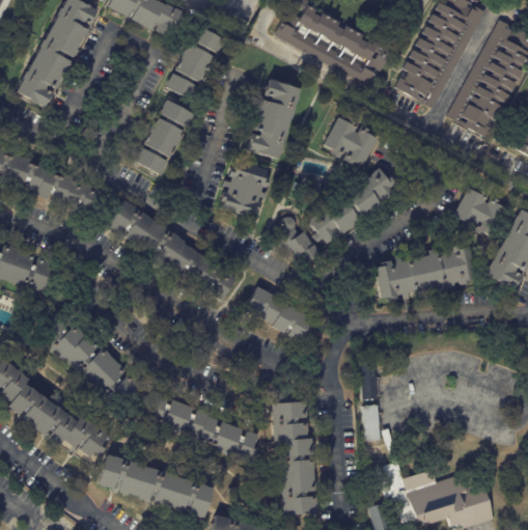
[(80,0),(98,10),(87,30),(88,30),(85,36),(83,35),(76,48),(78,49),(75,55),(74,54),(70,61),(72,62),(55,91),(53,89),(44,107),(14,90),(21,78),(21,77),(24,70),(25,71),(38,46),(37,45),(42,38),(43,38),(56,14),(55,12),(58,6),(60,7),(63,0),(80,0)]
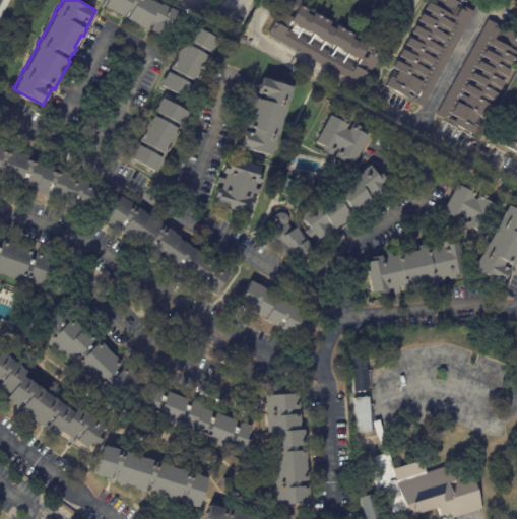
[(150,27),(147,25),(146,26),(127,16),(128,13),(124,11),(123,14),(104,3),(104,2),(101,0),(156,0),(160,2),(162,1),(178,9),(168,27),(163,25),(159,33),(150,27)]
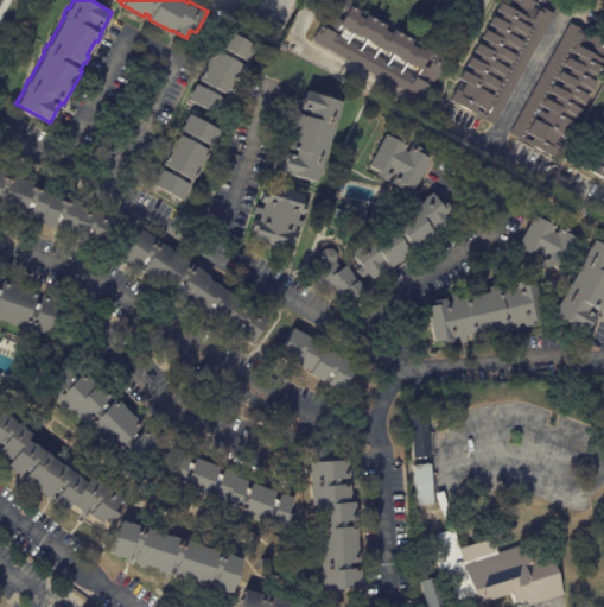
[(449,59),(433,88),(427,84),(420,97),(315,40),(334,6),(336,0),(349,0),(351,1),(349,5),(360,11),(357,16),(364,19),(366,14),(386,26),(383,30),(392,33),(394,30),(414,40),(412,45),(419,49),(421,44),(431,50),(428,55),(434,58),(438,51),(450,58),(449,59)]
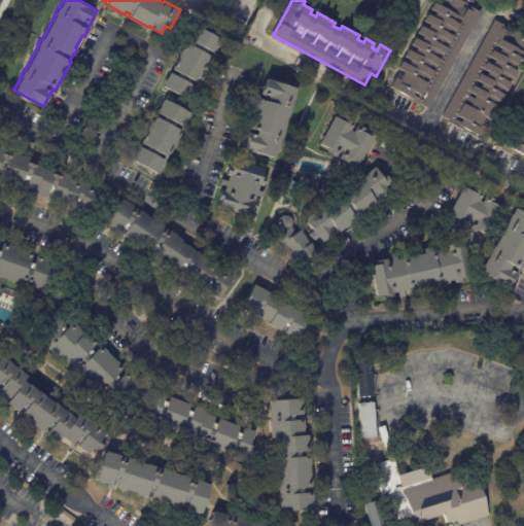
[(482,11),(430,108),(389,85),(395,74),(398,76),(402,71),(395,68),(399,61),(406,64),(408,60),(402,56),(406,48),(412,51),(414,47),(409,44),(412,37),(418,40),(421,35),(415,32),(419,25),(425,28),(427,24),(421,21),(425,13),(431,16),(434,11),(428,8),(432,2),(437,4),(439,0),(464,0),(466,1),(465,2),(482,11)]
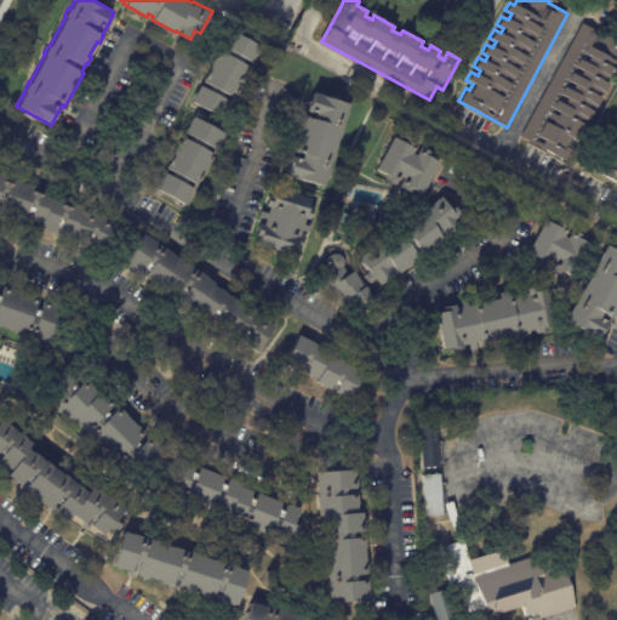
[(485,0),(480,10),(462,0),(485,0)]
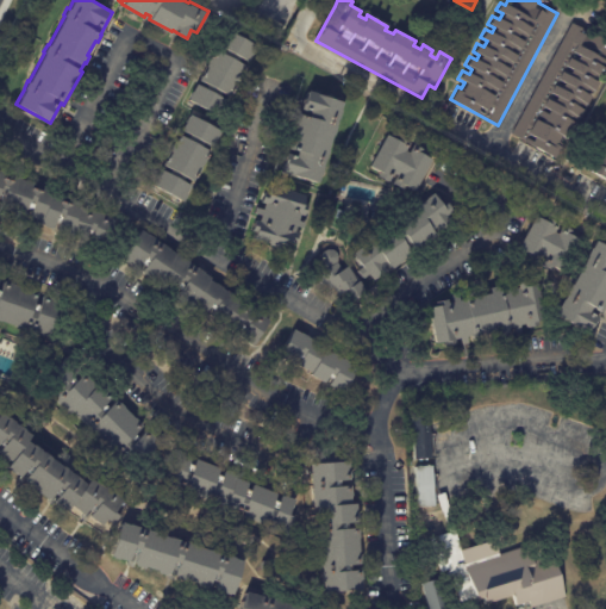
[(594,30),(605,36),(605,60),(604,62),(605,63),(605,76),(598,73),(597,75),(604,80),(598,91),(589,87),(588,89),(595,93),(589,104),(583,100),(581,104),(588,107),(582,118),(576,115),(574,117),(581,122),(573,137),(566,134),(562,138),(567,141),(558,156),(514,132),(576,19),(594,30)]
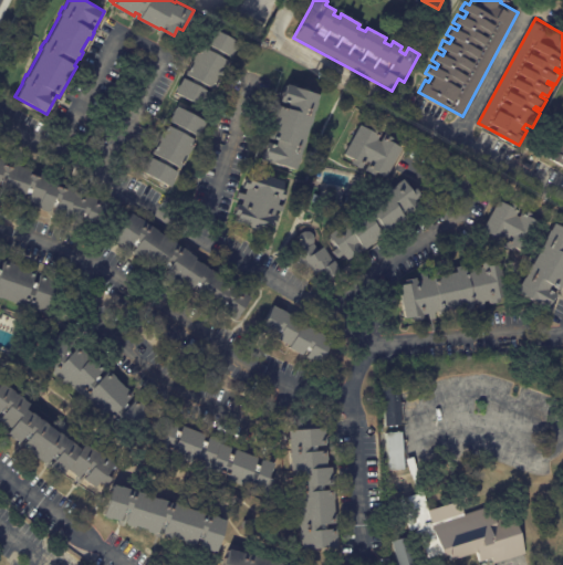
[(211,25),(240,42),(204,106),(175,91),(187,70),(185,69),(188,64),(189,64),(197,52),(195,51),(197,45),(199,46),(211,25)]
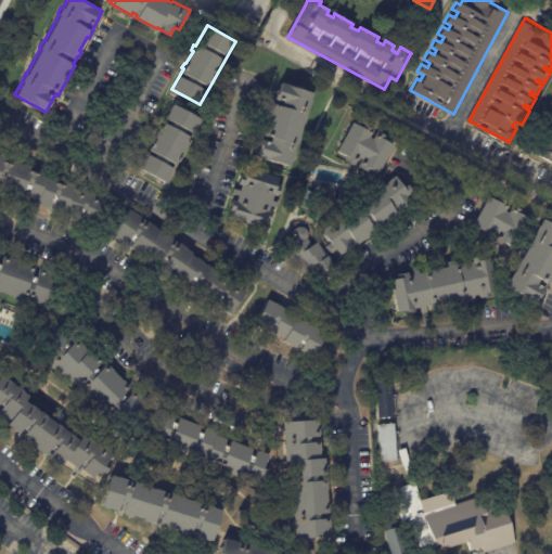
[(313,92),(292,167),(259,157),(272,113),(271,113),(273,105),(274,105),(281,82),(313,92)]
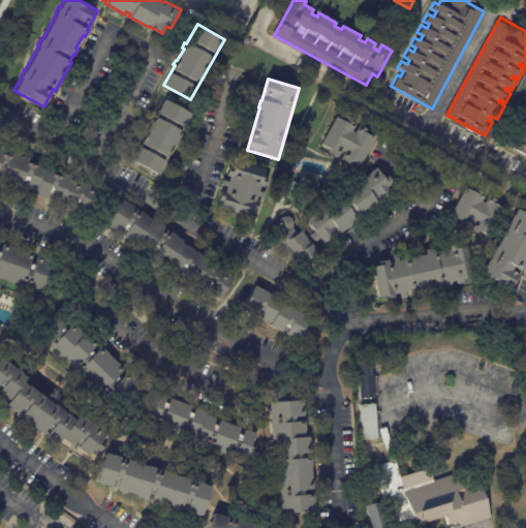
[(168,156),(158,175),(131,159),(143,140),(141,138),(144,134),(145,135),(152,123),(150,122),(152,117),(154,118),(165,98),(192,114),(168,156)]
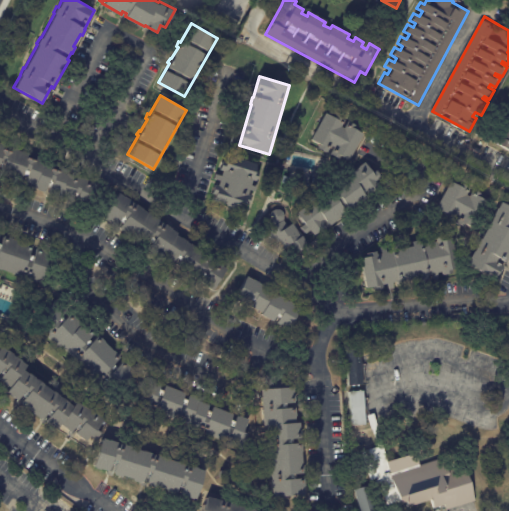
[(508,149),(491,140),(506,112),(504,111),(508,105),(508,149)]
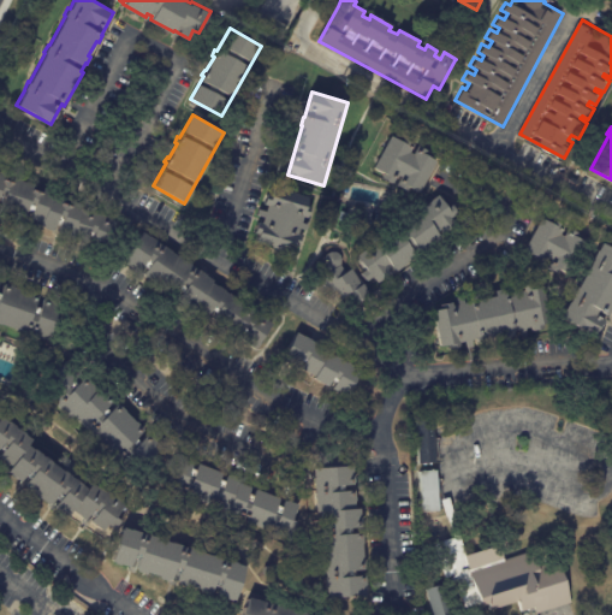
[(391,136),(402,142),(404,137),(427,151),(425,154),(438,161),(420,194),(410,188),(408,191),(397,185),(399,182),(398,182),(399,179),(400,179),(402,176),(399,175),(393,183),(382,177),(385,173),(374,167),(391,136)]
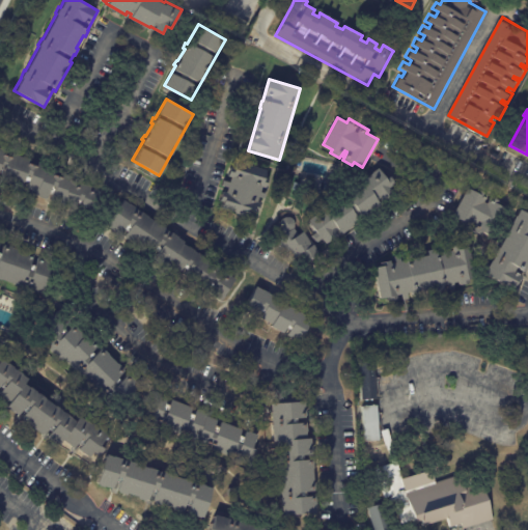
[(0,179),(0,148),(26,158),(25,162),(91,185),(81,214),(48,201),(49,198),(45,197),(44,200),(32,196),(34,192),(0,179)]
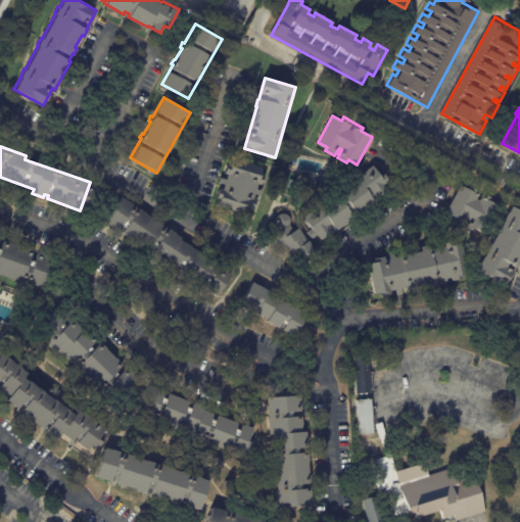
[(264,191),(265,191),(264,196),(256,194),(255,199),(258,200),(255,209),(252,208),(251,215),(222,206),(224,197),(219,195),(227,164),(230,165),(232,159),(264,168),(263,175),(266,176),(264,185),(260,184),(258,190),(264,191)]
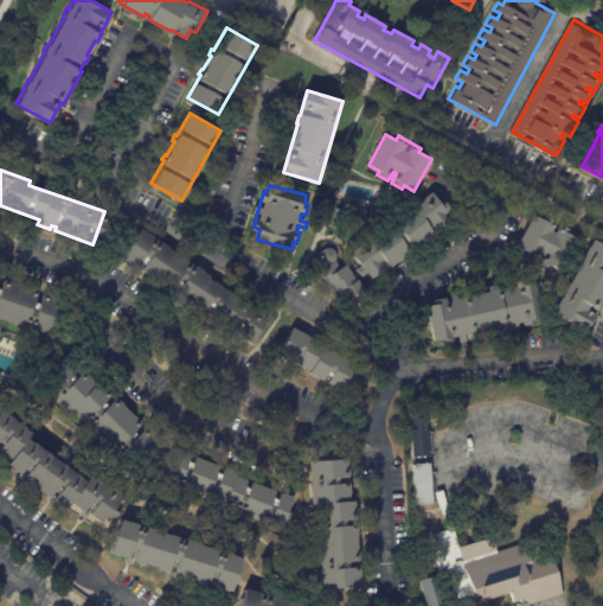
[(430,195),(449,221),(409,250),(411,253),(390,269),(385,263),(380,267),(384,272),(373,280),(369,273),(361,278),(355,270),(360,267),(351,254),(430,195)]
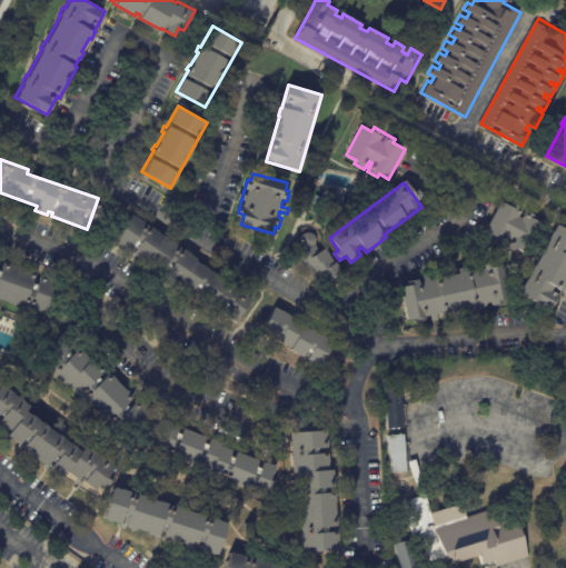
[(499,202),(508,207),(510,203),(522,209),(517,216),(520,218),(522,218),(520,217),(524,210),(532,215),(530,218),(538,222),(520,256),(505,247),(509,239),(506,237),(503,243),(483,233),(499,202)]
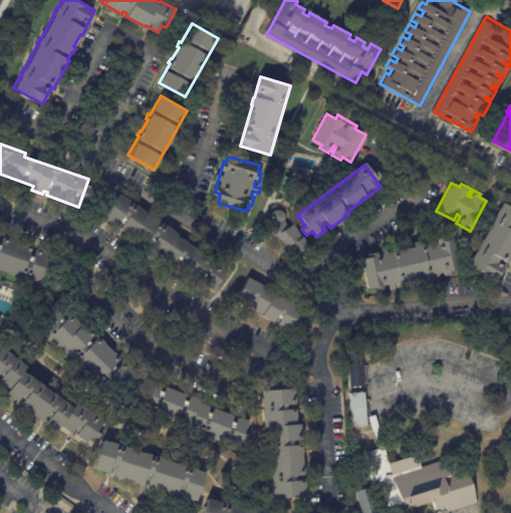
[(205,283),(208,279),(204,276),(202,280),(180,265),(182,262),(179,260),(176,263),(165,255),(163,259),(152,251),(152,250),(150,249),(154,244),(150,241),(146,246),(120,228),(123,225),(119,222),(116,227),(102,217),(119,192),(180,234),(179,235),(229,271),(220,283),(221,284),(216,291),(205,283)]
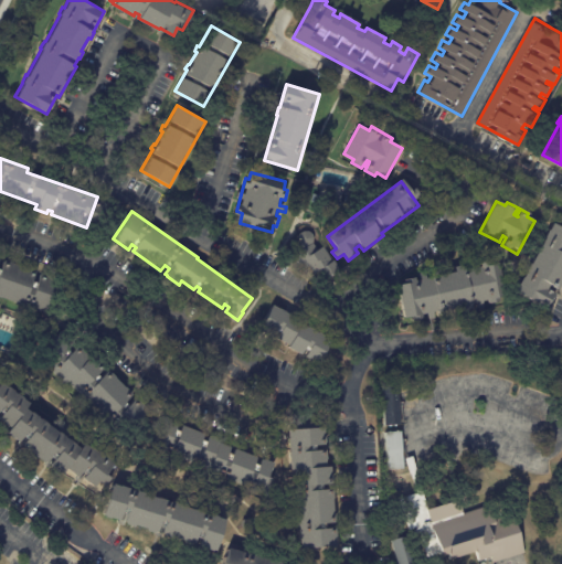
[(561,280),(561,286),(559,290),(548,285),(545,289),(555,294),(552,299),(551,298),(545,308),(516,293),(552,223),(561,227),(561,280)]
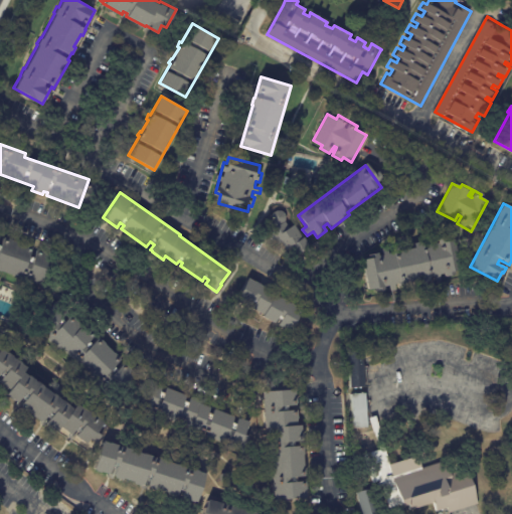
[(288,224),(290,227),(295,224),(303,238),(305,237),(311,247),(293,259),(282,241),(278,244),(269,230),(275,226),(273,221),(273,219),(271,220),(270,217),(274,217),(274,212),(278,210),(282,210),(285,212),(287,215),(287,219),(286,220),(288,224)]
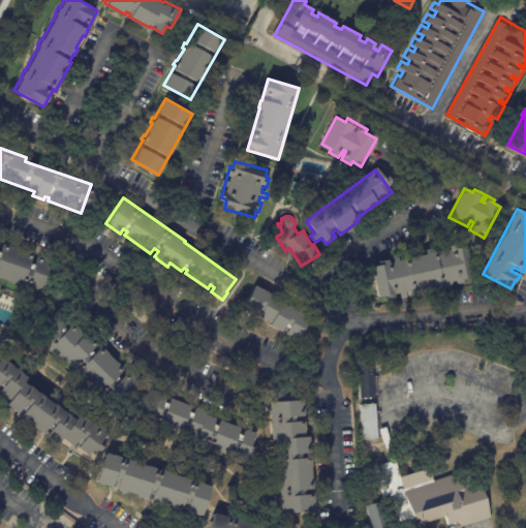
[(0,253),(4,243),(35,255),(30,271),(34,272),(39,255),(63,264),(51,298),(0,277),(0,253)]
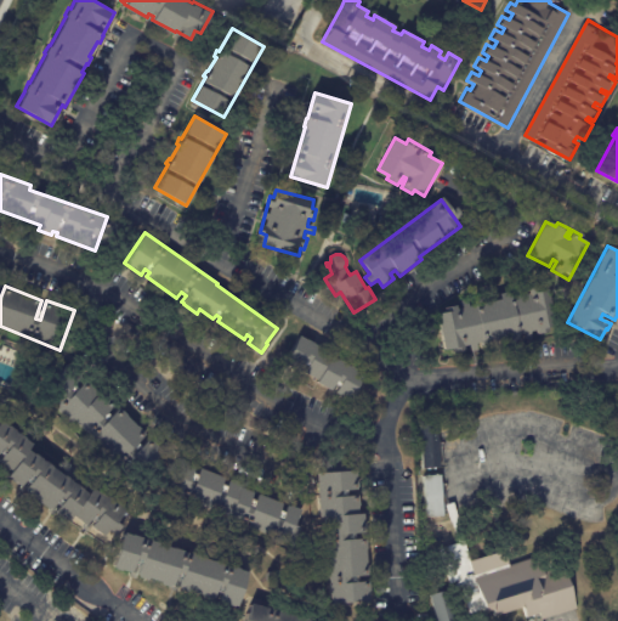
[(436,315),(443,312),(442,309),(461,305),(460,303),(466,301),(468,306),(474,305),(472,300),(482,298),(483,303),(499,299),(498,294),(508,292),(509,298),(516,297),(514,289),(521,288),(523,294),(528,293),(527,289),(534,288),(536,293),(548,289),(556,327),(549,328),(550,333),(538,336),(537,329),(532,331),(534,338),(526,340),(523,332),(464,346),(465,350),(457,353),(455,348),(444,350),(436,315)]
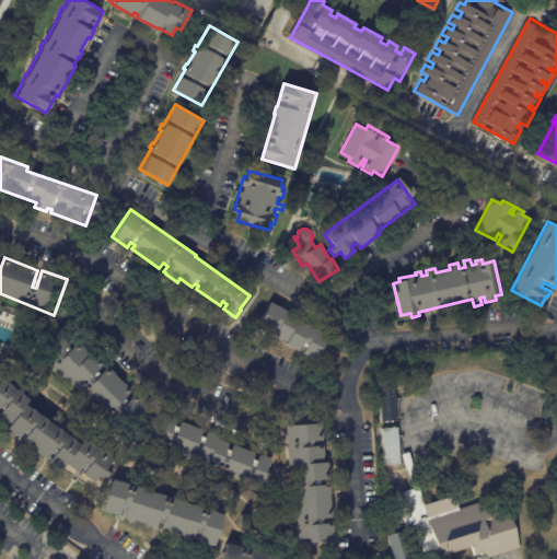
[(277,336),(276,335),(279,330),(275,328),(273,334),(258,326),(270,302),(301,318),(300,322),(329,337),(317,361),(304,353),(306,350),(302,348),(300,351),(287,345),(289,341),(277,336)]
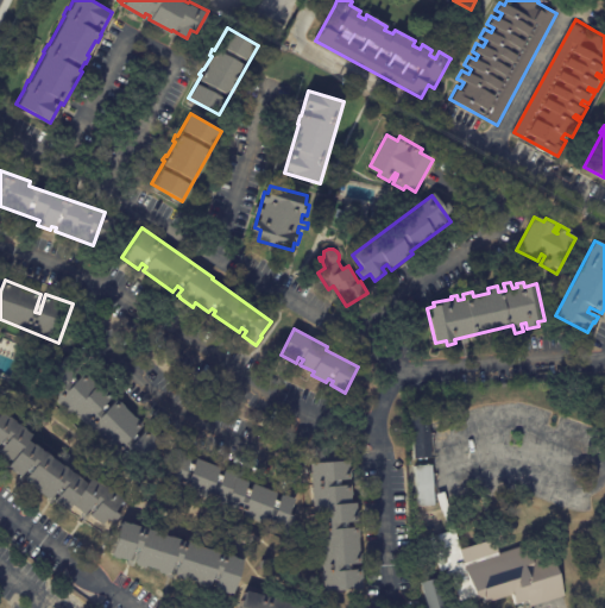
[(39,381),(67,353),(80,368),(71,376),(75,381),(84,371),(99,384),(101,382),(113,394),(106,402),(109,407),(118,399),(144,425),(136,433),(139,437),(147,428),(161,443),(133,470),(74,411),(71,413),(39,381)]
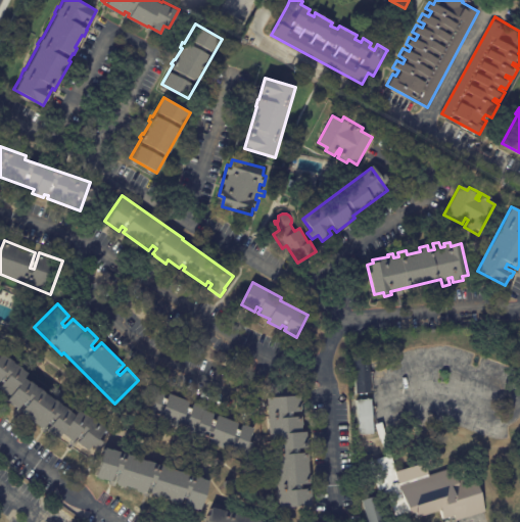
[(3,352),(29,372),(25,377),(30,380),(30,379),(36,384),(36,385),(54,399),(55,398),(76,413),(80,408),(106,427),(98,438),(102,441),(97,447),(93,444),(90,449),(79,441),(82,437),(78,435),(75,439),(64,431),(60,437),(48,428),(52,422),(49,420),(44,426),(36,420),(36,419),(32,417),(32,418),(21,411),(26,406),(21,402),(18,407),(8,399),(9,397),(0,389),(0,387),(1,386),(0,385),(0,353),(2,351),(3,352)]
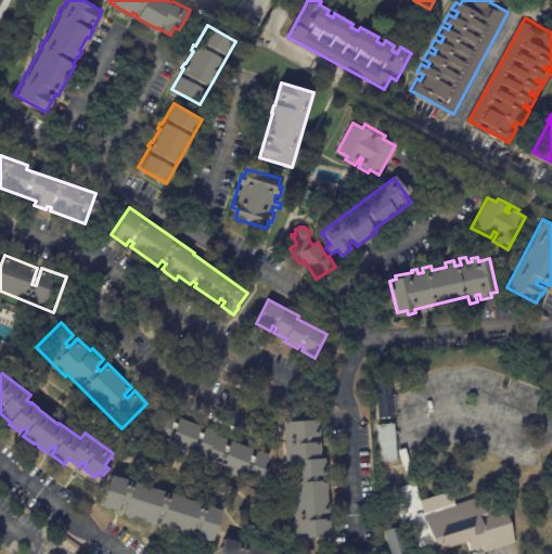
[(394,385),(396,416),(381,417),(377,379),(393,378),(394,385)]
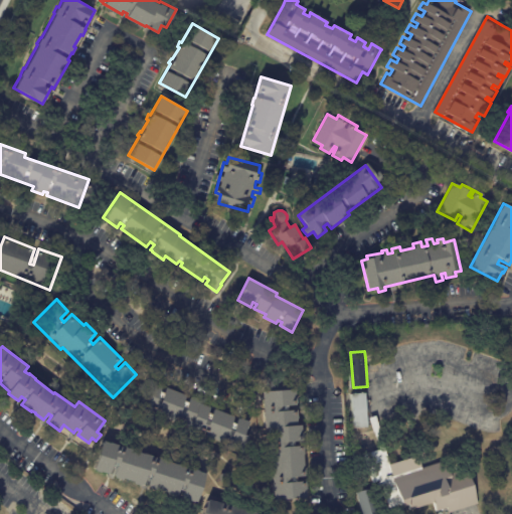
[(246,449),(142,405),(152,380),(163,385),(161,391),(164,392),(166,387),(187,395),(185,401),(188,402),(191,396),(212,404),(209,411),(212,412),(214,407),(235,416),(234,421),(237,422),(239,418),(250,422),(245,436),(250,438),(246,449)]
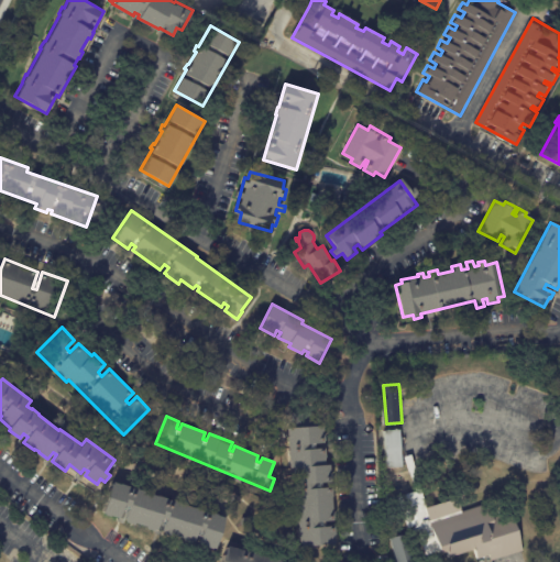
[(299,544),(292,453),(288,453),(286,428),(322,425),(324,442),(314,442),(314,448),(326,447),(327,464),(330,464),(331,481),(320,482),(320,487),(331,486),(333,520),(322,520),(322,526),(335,525),(336,535),(335,535),(335,542),(299,544)]
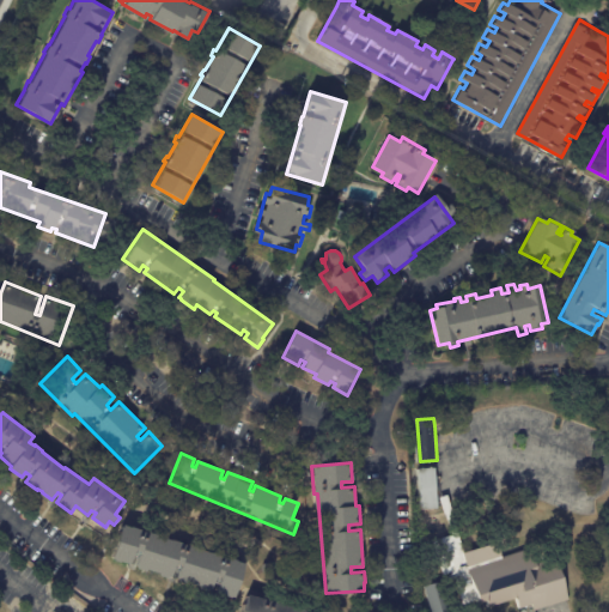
[(437,482),(439,508),(422,509),(419,468),(437,467),(437,482)]
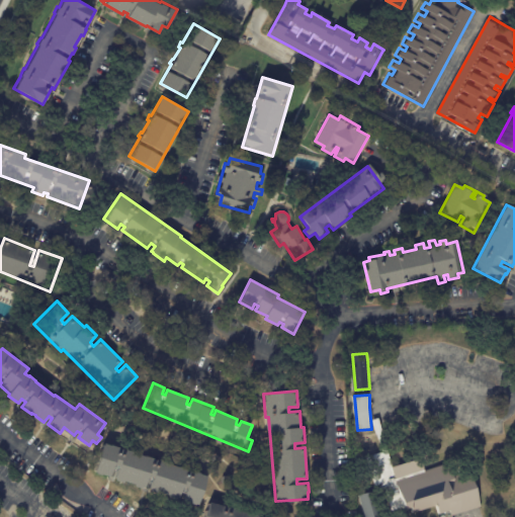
[(381,423),(389,441),(387,441),(396,466),(422,457),(427,470),(439,467),(444,482),(473,472),(484,506),(455,516),(453,511),(441,515),(438,506),(405,516),(402,508),(395,511),(387,489),(377,496),(376,492),(385,484),(384,484),(378,486),(368,457),(384,451),(374,420),(380,418),(381,423)]
